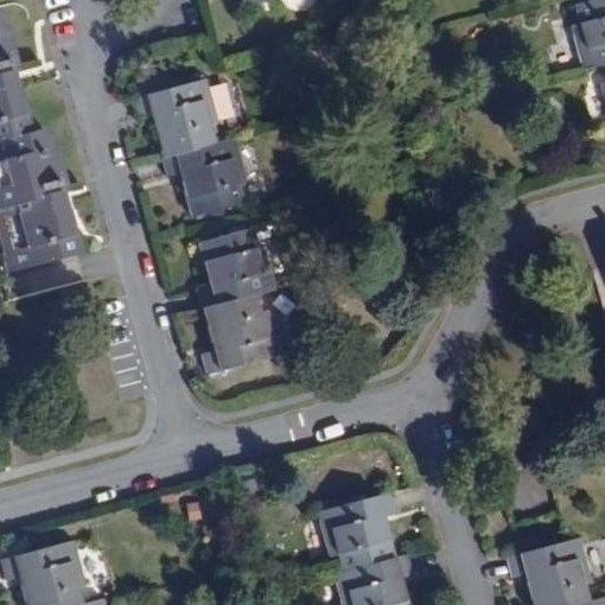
[(585,0),(574,2),(580,23),(572,24),(584,68),(604,62),(604,81),(599,83),(604,99),(604,0),(585,0)]
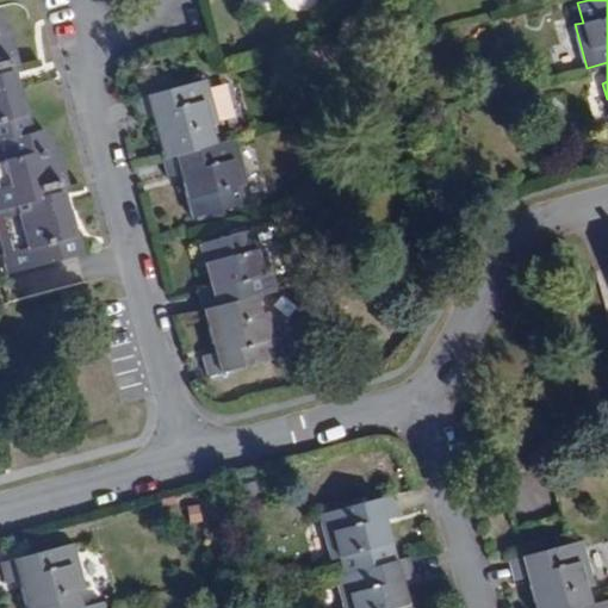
[(67,192),(55,147),(51,147),(47,128),(31,131),(18,87),(14,88),(8,72),(18,69),(6,25),(1,26),(0,22),(0,255),(1,255),(7,274),(80,254),(67,210),(63,211),(59,193),(67,192)]
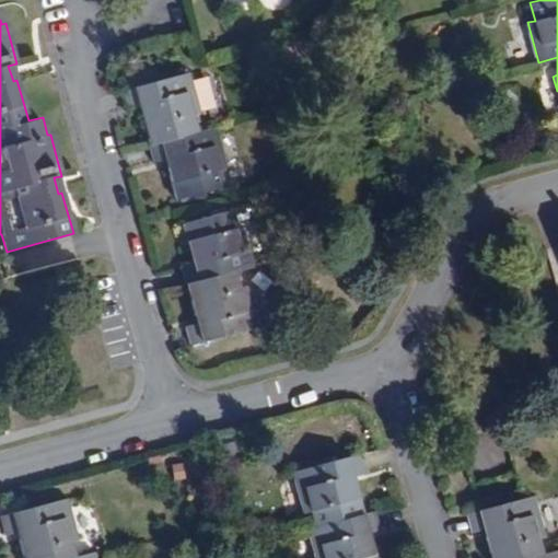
[(21,79),(16,64),(8,66),(13,81),(16,80),(21,79)]
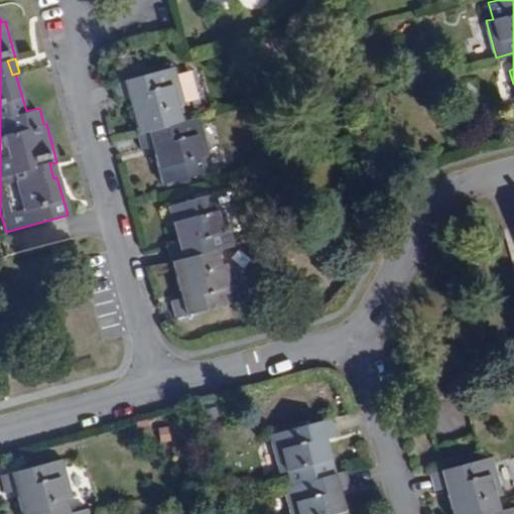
[(211,154),(201,116),(183,120),(178,106),(185,104),(175,67),(114,82),(118,100),(128,98),(142,150),(153,148),(162,183),(208,171),(204,155),(211,154)]
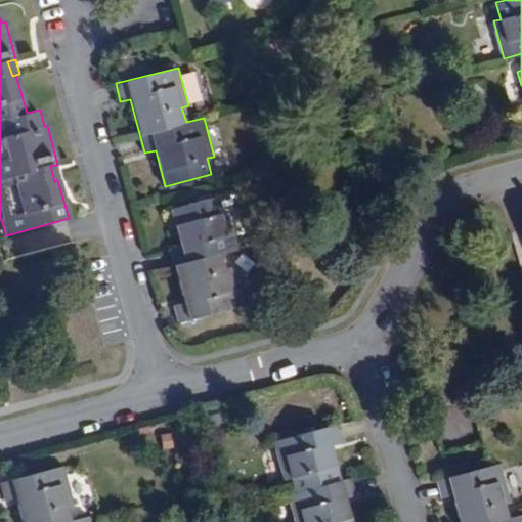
[(61,179),(57,165),(50,166),(54,181),(57,180),(61,179)]
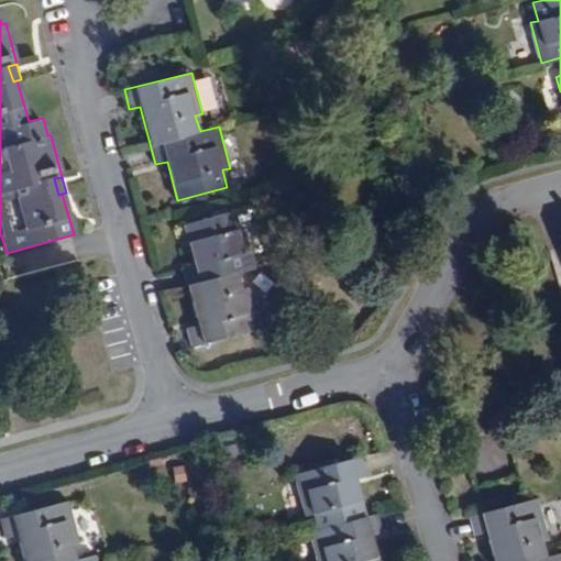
[(238,273),(256,267),(245,226),(238,228),(233,211),(184,223),(195,264),(184,267),(199,325),(188,327),(194,345),(260,329),(249,287),(242,288),(238,273)]
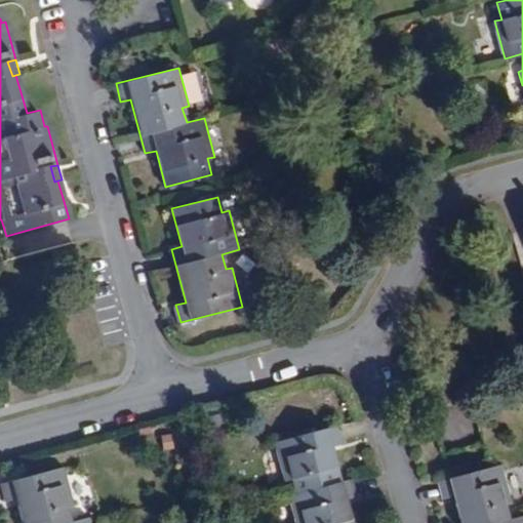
[(468,399),(463,376),(439,381),(445,405),(468,399)]
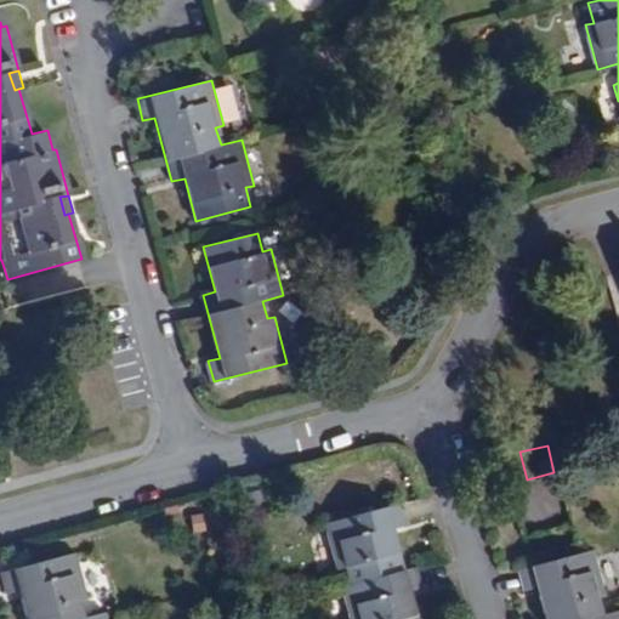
[(404,569),(395,528),(405,524),(401,503),(325,523),(338,569),(346,568),(350,585),(342,588),(350,618),(418,618),(410,591),(422,588),(419,566),(404,569)]
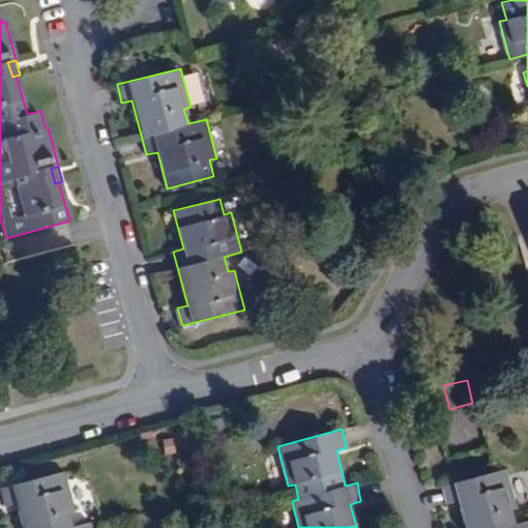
[(527,521),(515,524),(510,508),(517,507),(507,468),(442,485),(446,503),(459,500),(465,527),(527,527),(527,521)]
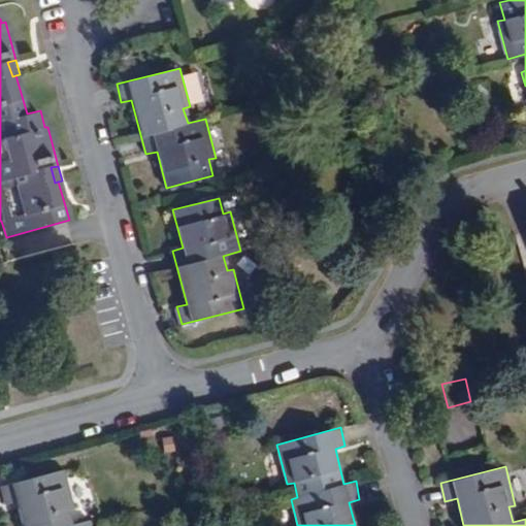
[(75,508),(65,470),(2,487),(6,504),(15,502),(22,525),(91,525),(90,521),(73,525),(69,511),(75,508)]
